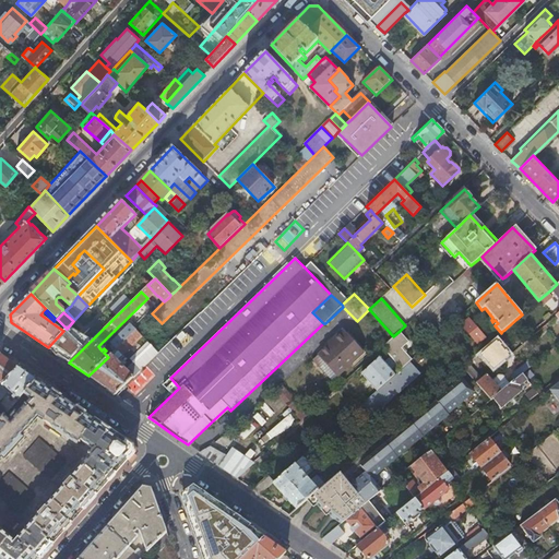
[(461,325),(477,344),(485,337),(468,319),(461,325)]
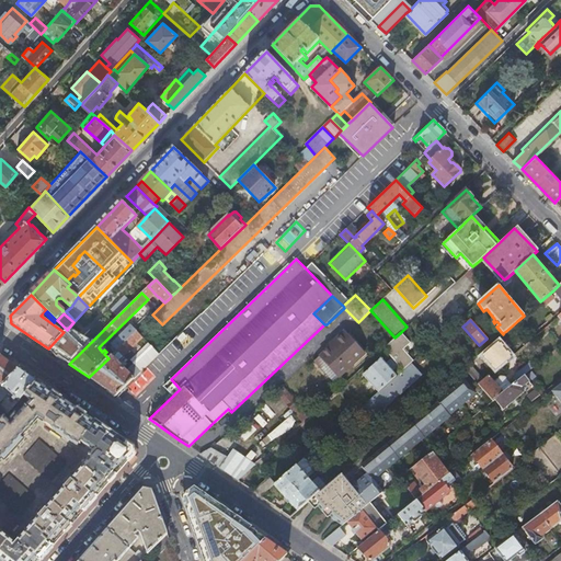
[(49,350),(61,358),(72,347),(75,350),(89,334),(76,322),(49,350)]
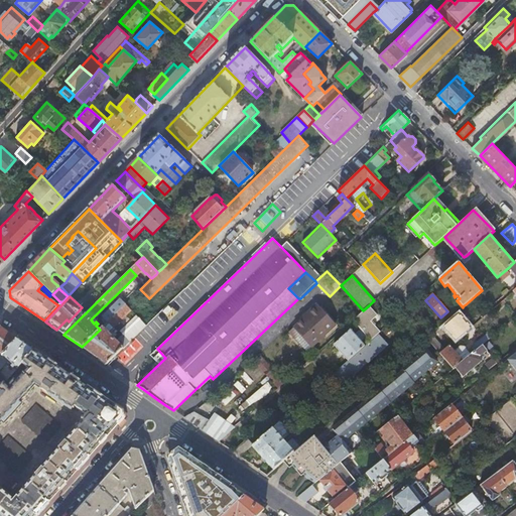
[(484,307),(475,296),(466,304),(469,308),(475,315),(484,307)]
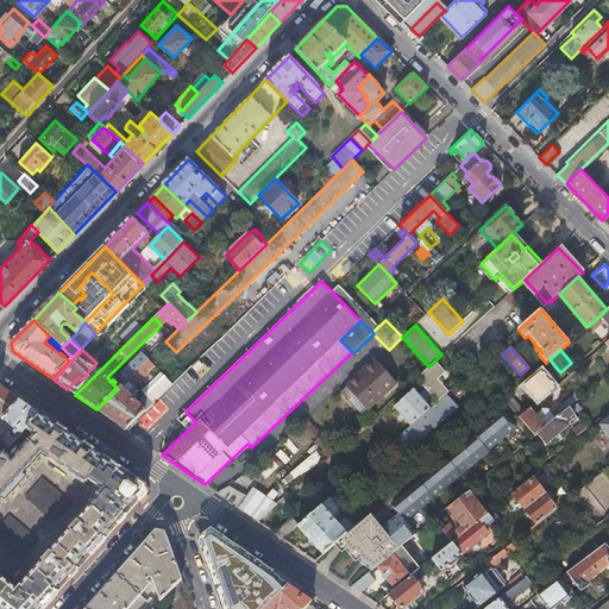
[(127,380),(148,359),(142,352),(121,374),(127,380)]
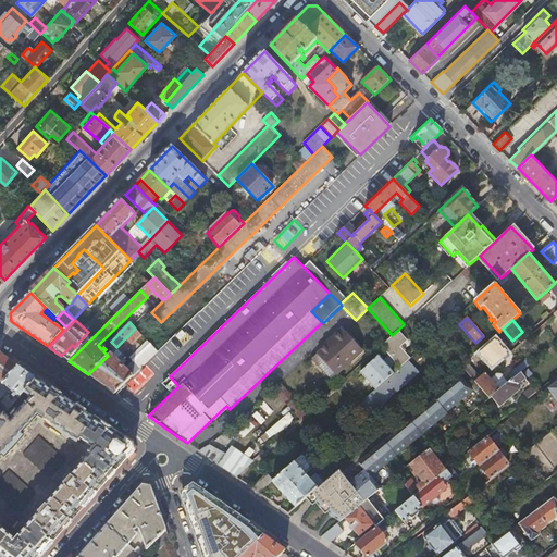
[(101,383),(115,393),(140,369),(133,360),(125,368),(118,360),(120,358),(119,357),(122,353),(123,354),(141,334),(135,329),(116,347),(108,356),(88,374),(101,383)]
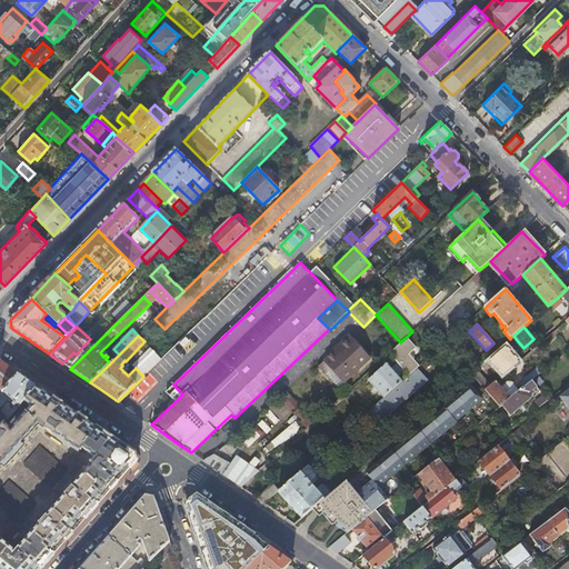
[(180,342),(183,347),(189,341),(186,337),(180,342)]
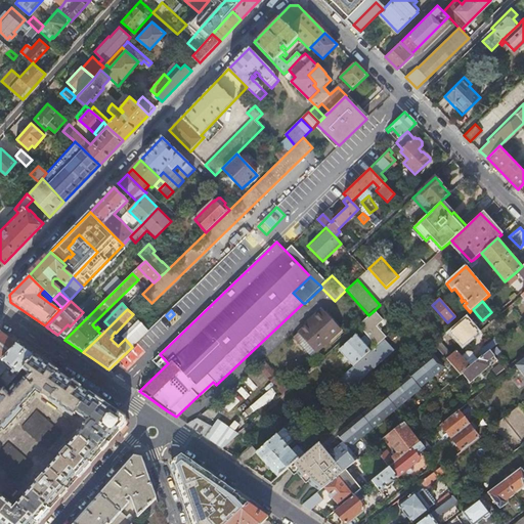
[(384,339),(386,337),(376,325),(383,319),(375,310),(368,315),(358,325),(377,346),(381,342),(384,339)]
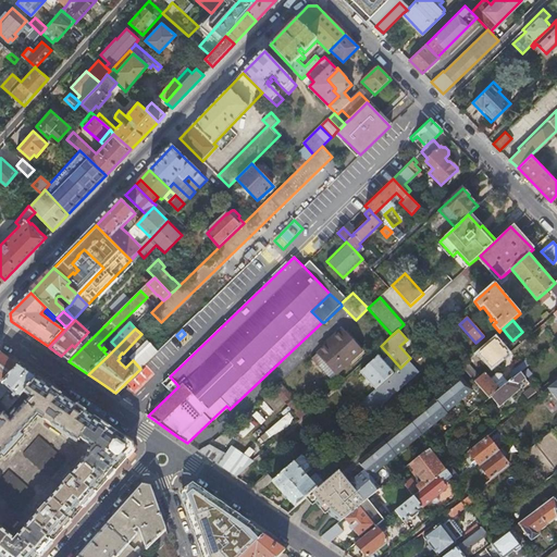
[(330,382),(361,353),(344,335),(342,332),(310,360),(330,382)]
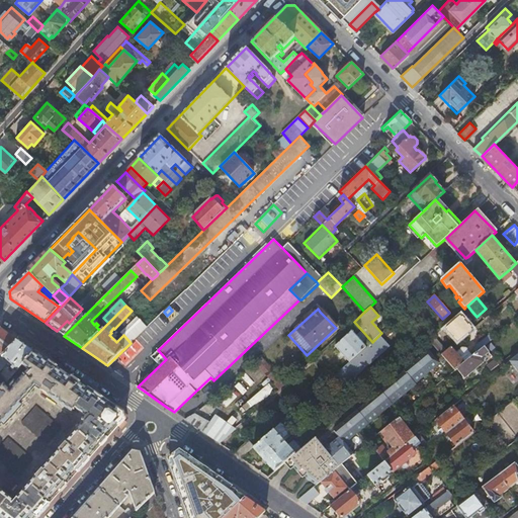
[(320,312),(336,328),(338,326),(323,310),(320,312)]
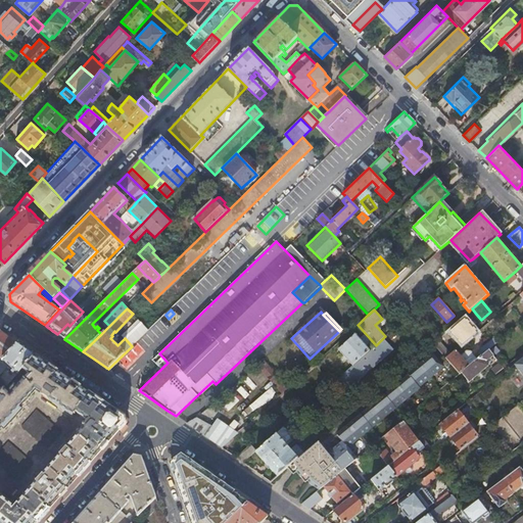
[(462,345),(477,332),(466,318),(449,331),(462,345)]
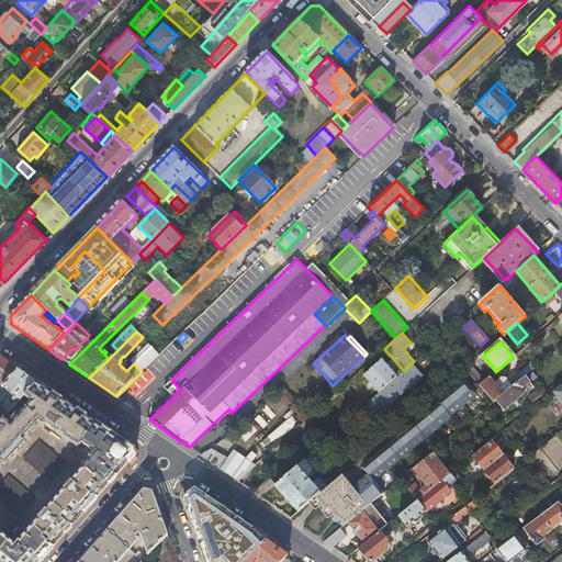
[(19,368),(0,355),(0,383),(2,385),(19,368)]
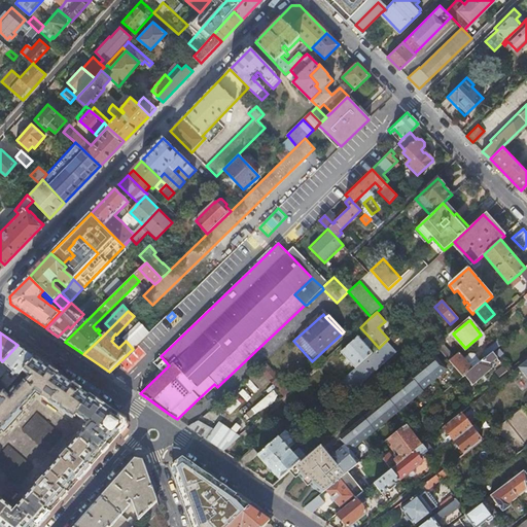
[(341,351),(355,367),(373,353),(357,337),(341,351)]
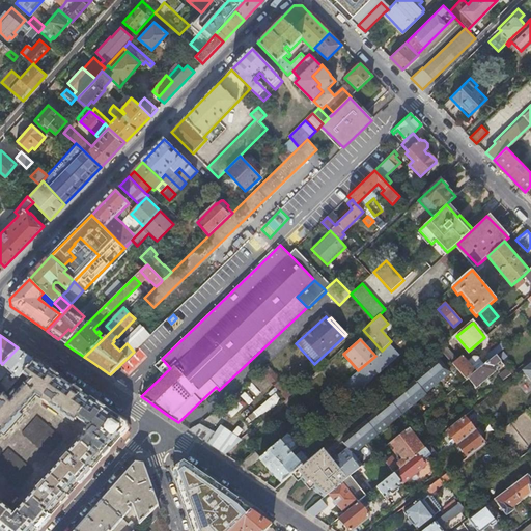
[(139,348),(146,354),(151,346),(144,341),(139,348)]
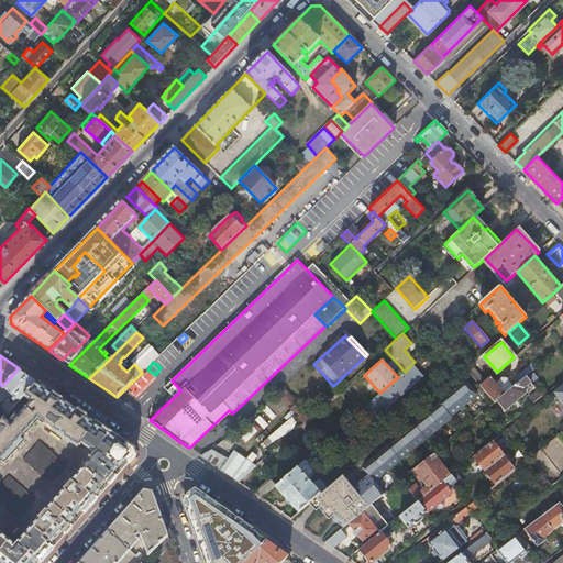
[(523,379),(527,376),(538,367),(533,363),(519,374),(523,379)]
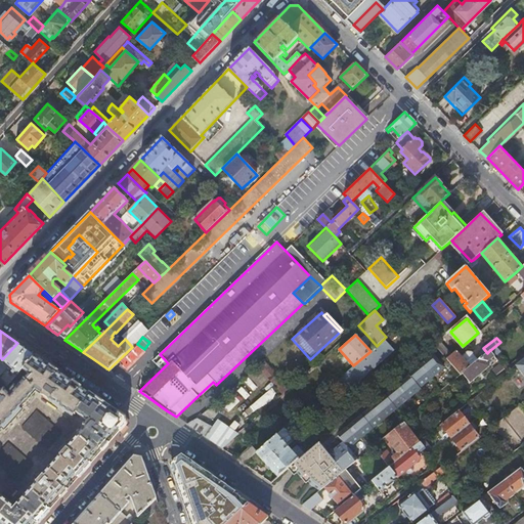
[(353,365),(339,379),(342,383),(338,387),(344,395),(394,350),(386,341),(383,344),(381,342),(377,346),(370,351),(353,365)]
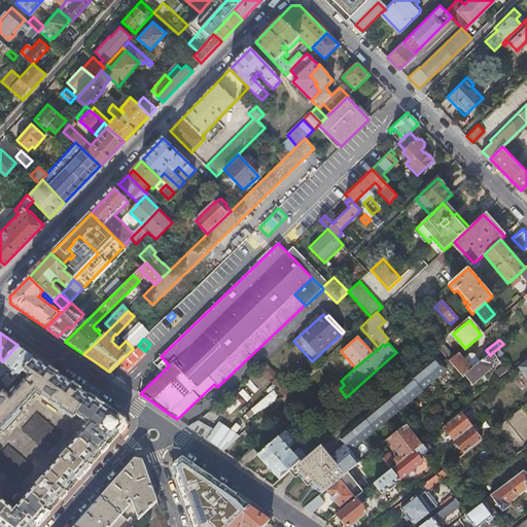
[(18,377),(22,372),(35,358),(18,345),(2,361),(0,363),(0,377),(9,369),(12,372),(10,375),(13,377),(15,375),(18,377)]
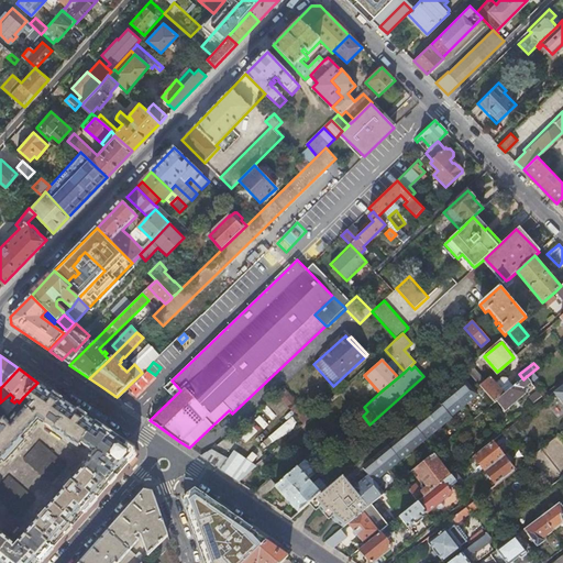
[(523,390),(532,383),(527,376),(523,379),(518,384),(514,387),(504,395),(497,400),(505,411),(527,395),(523,390)]
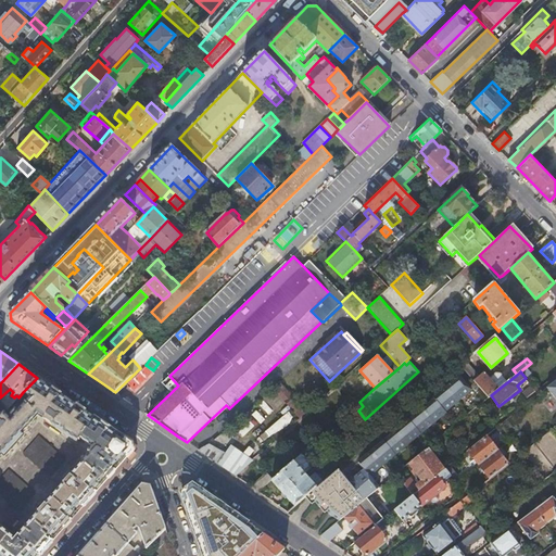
[(489,397),(491,395),(497,390),(507,382),(500,374),(495,373),(489,379),(483,373),(474,381),(489,397)]
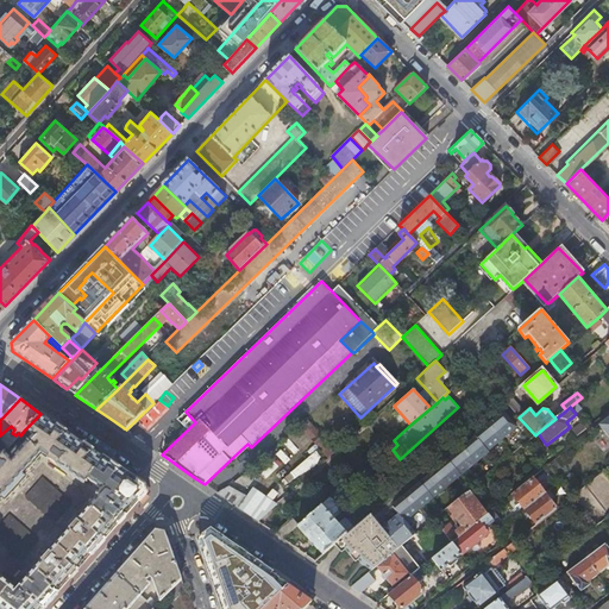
[(378,532),(366,518),(355,528),(338,541),(357,559),(372,570),(377,566),(401,547),(415,534),(406,522),(488,453),(487,452),(515,428),(503,413),(475,437),(475,438),(393,507),(399,514),(388,523),(380,522),(378,532)]
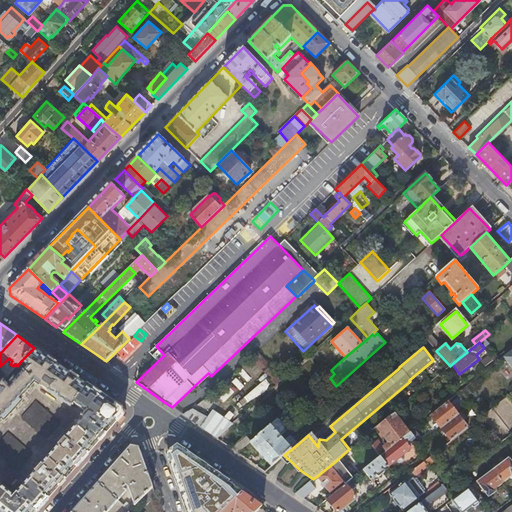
[(0,419),(2,418),(4,420),(21,401),(19,399),(35,382),(70,406),(86,383),(34,348),(21,361),(27,367),(16,379),(14,377),(7,383),(4,380),(0,383),(0,419)]
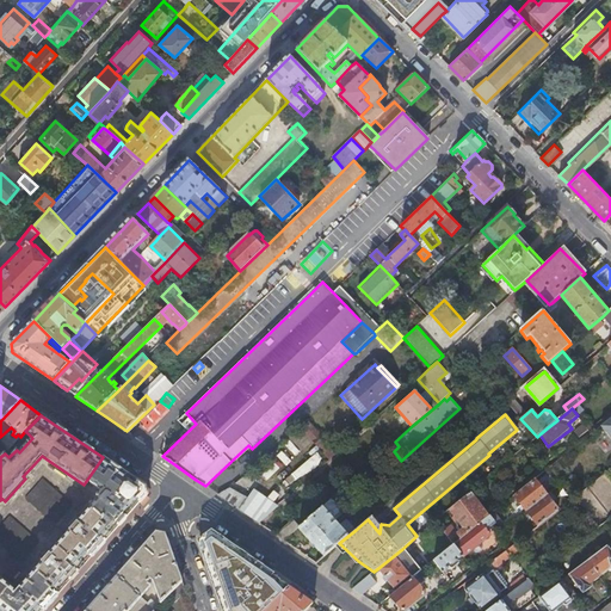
[(610,437),(610,417),(550,466),(574,498),(586,488),(572,469),(610,437)]
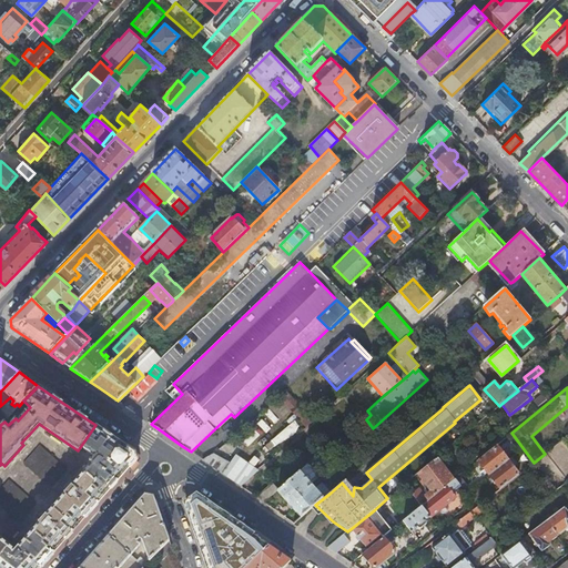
[(531,399),(536,406),(545,401),(540,394),(531,399)]
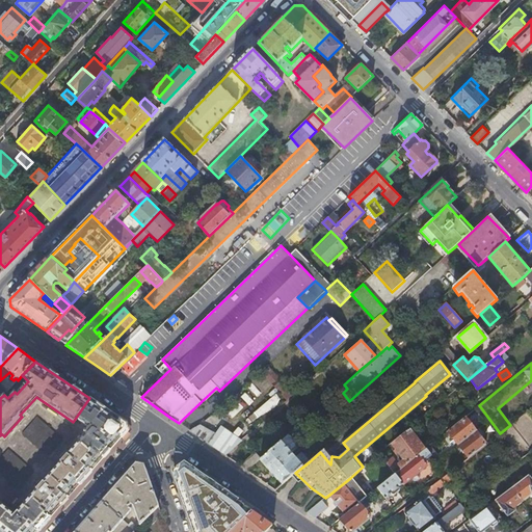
[(286,401),(291,396),(267,370),(262,375),(286,401)]
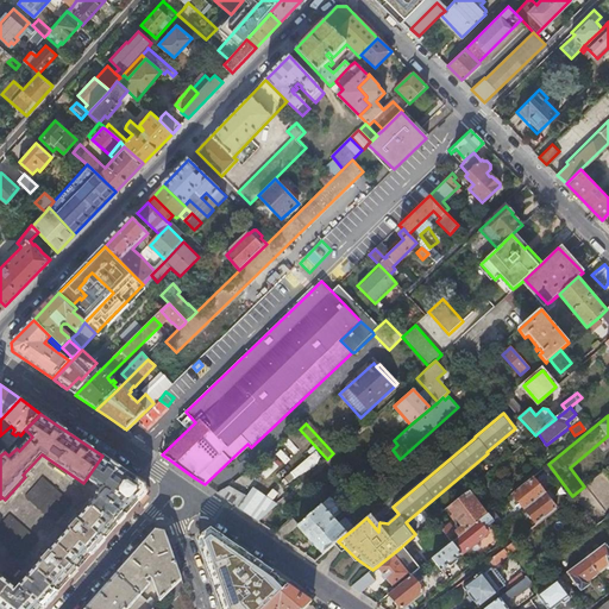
[(377,440),(384,449),(388,446),(390,444),(383,435),(377,440)]
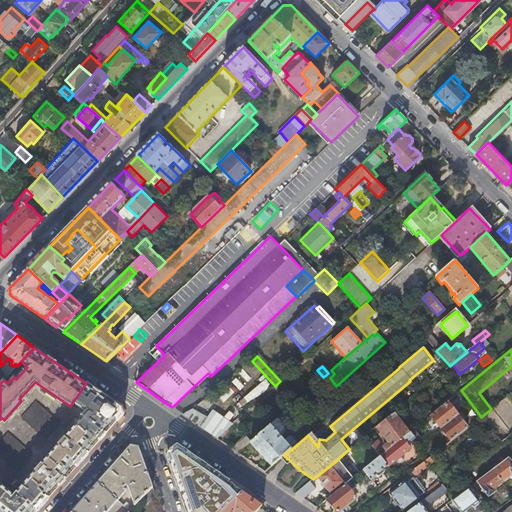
[(234,393),(248,378),(238,368),(223,384),(234,393)]
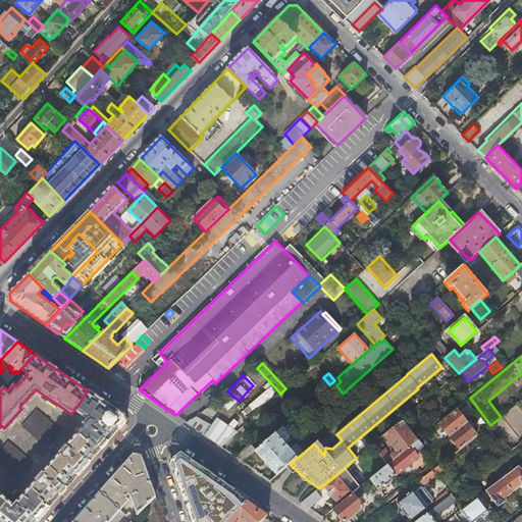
[(254,409),(275,395),(270,387),(249,402),(254,409)]
